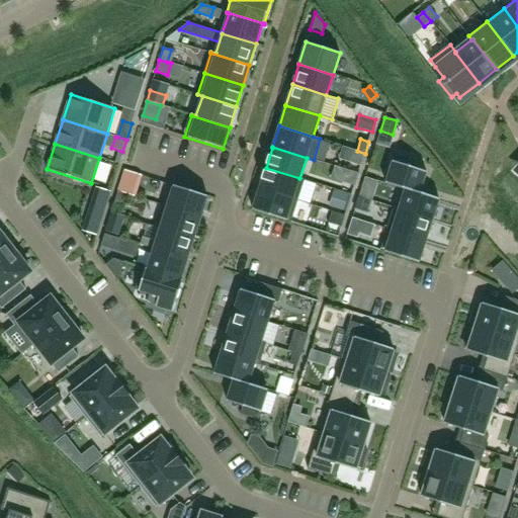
[(357,151),(353,150),(349,161),(361,165),(365,154),(357,151)]
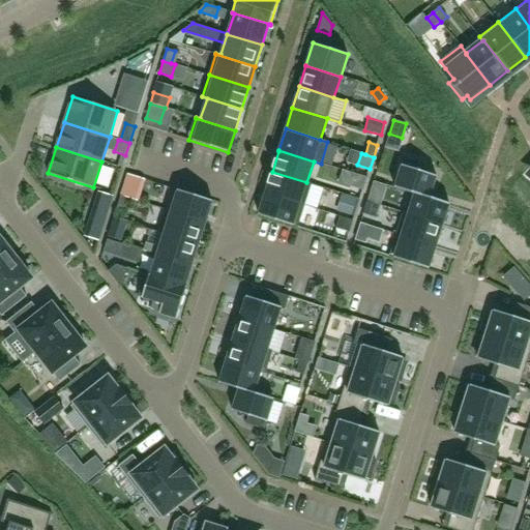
[(410,190),(430,197),(436,176),(420,171),(422,163),(404,157),(394,187),(409,193),(410,190)]
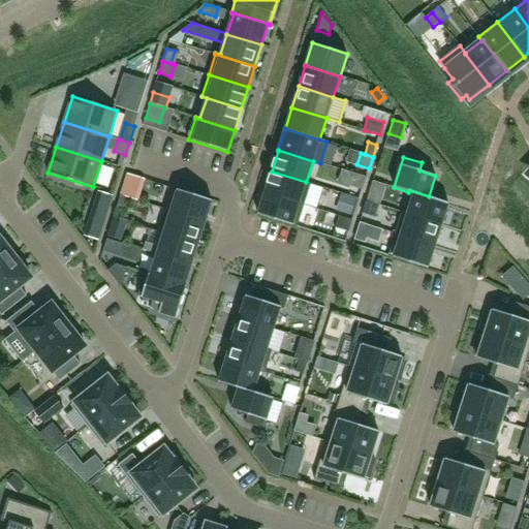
[(311,184),(306,182),(272,172),(265,192),(304,205),(311,184)]
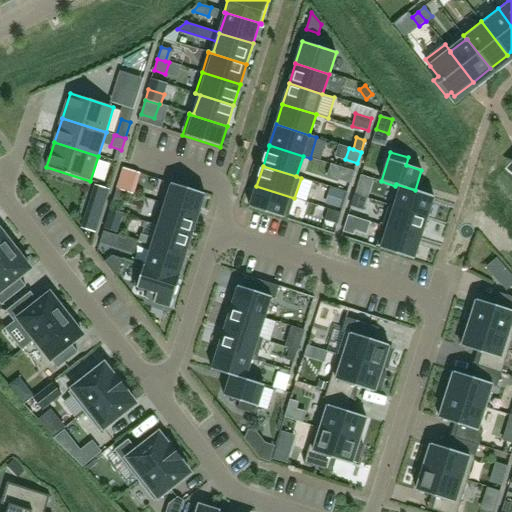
[(137,172),(124,168),(117,189),(124,192),(130,194),(137,172)]
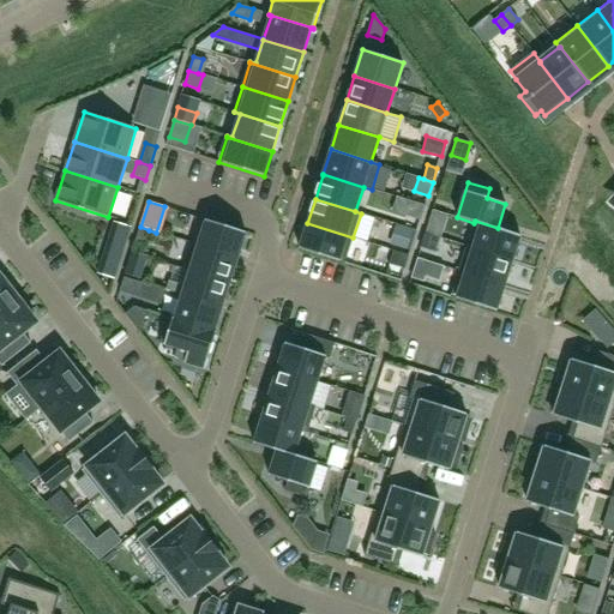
[(425,206),(411,202),(407,215),(420,220),(425,206)]
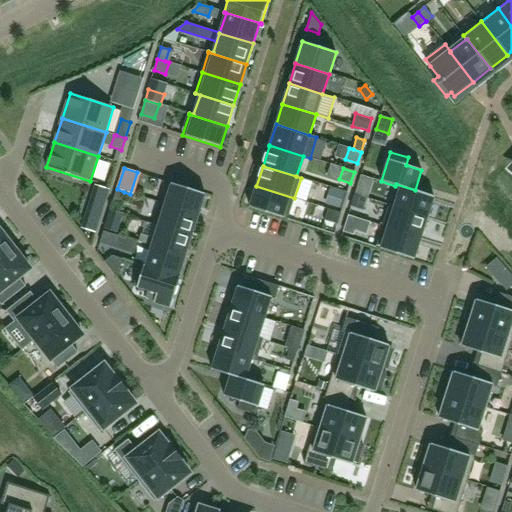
[(160,203),(198,215),(205,194),(171,183),(165,204),(161,202),(160,203)]
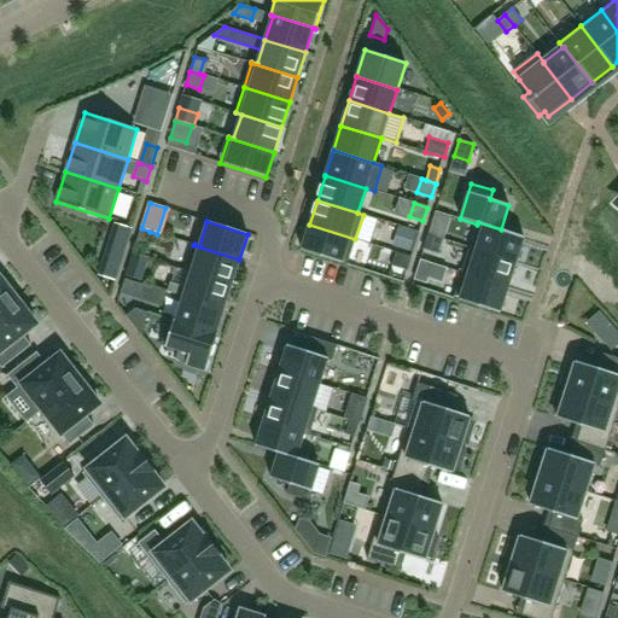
[(470,248),(516,262),(524,237),(501,229),(478,222),(477,225),(483,226),(476,249),(470,248)]
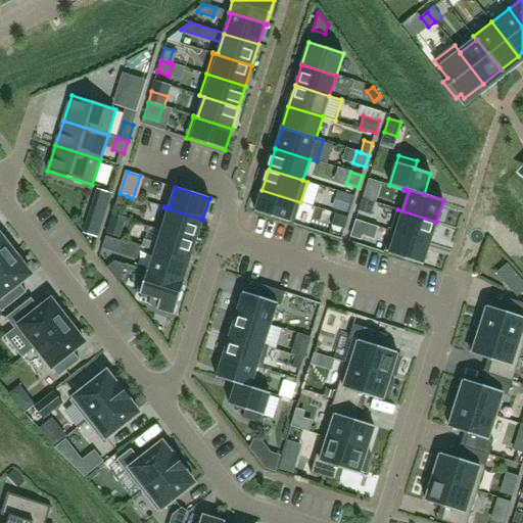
[(254,211),(294,225),(300,202),(262,190),(254,211)]
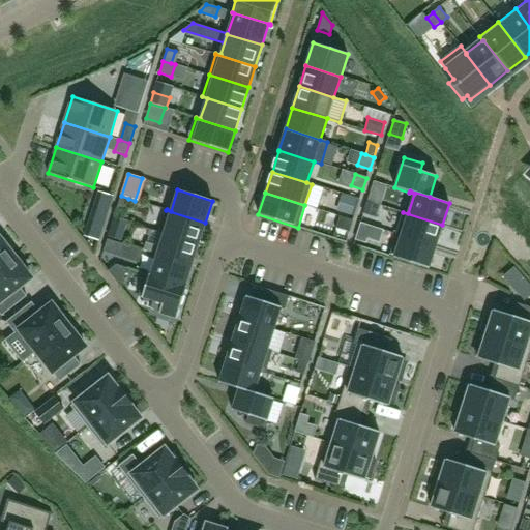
[(371,193),(367,202),(379,205),(382,196),(371,193)]
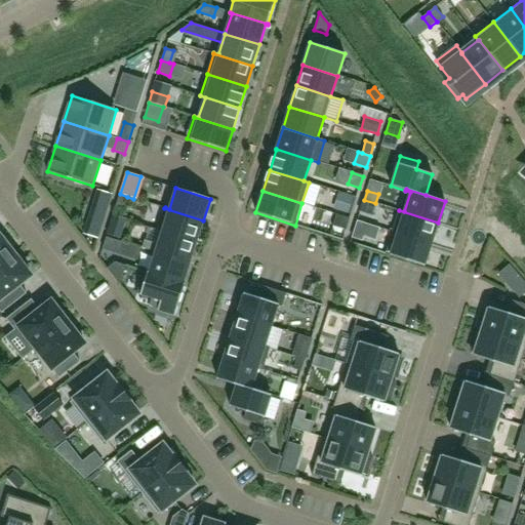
[(339,193),(336,202),(351,207),(354,197),(339,193)]
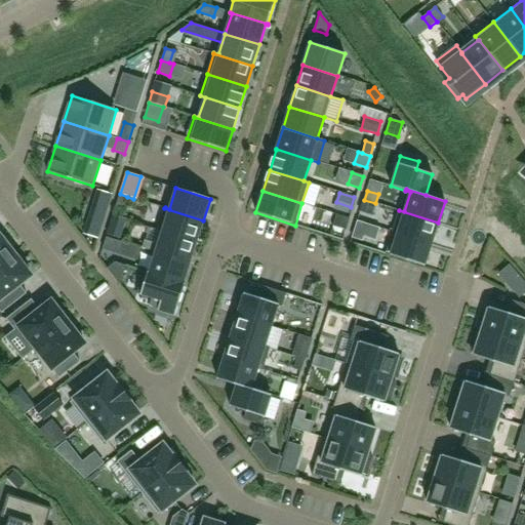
[(127,197),(120,194),(116,206),(123,208),(127,197)]
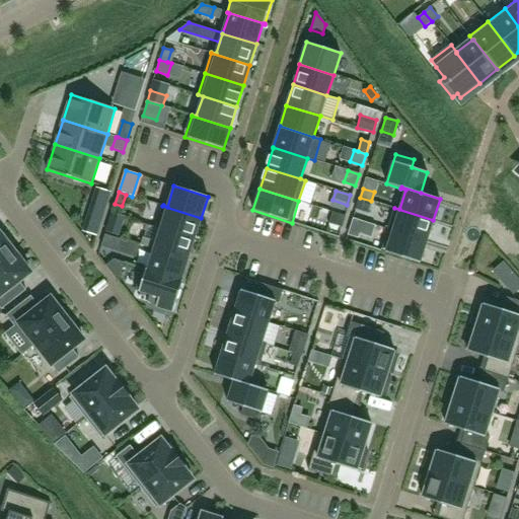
[(360,198),(356,210),(369,214),(373,202),(371,201),(360,198)]
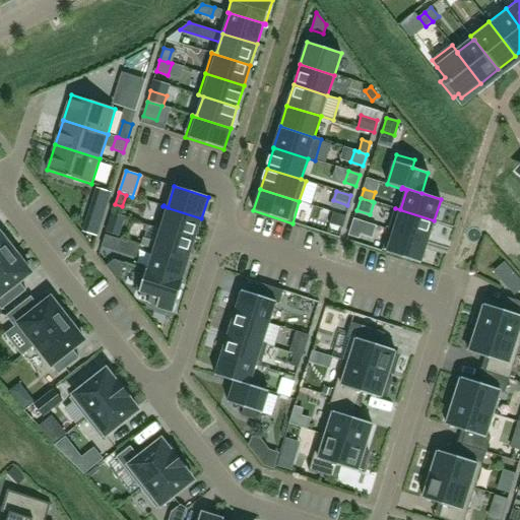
[(156,228),(195,240),(201,218),(163,206),(156,228)]
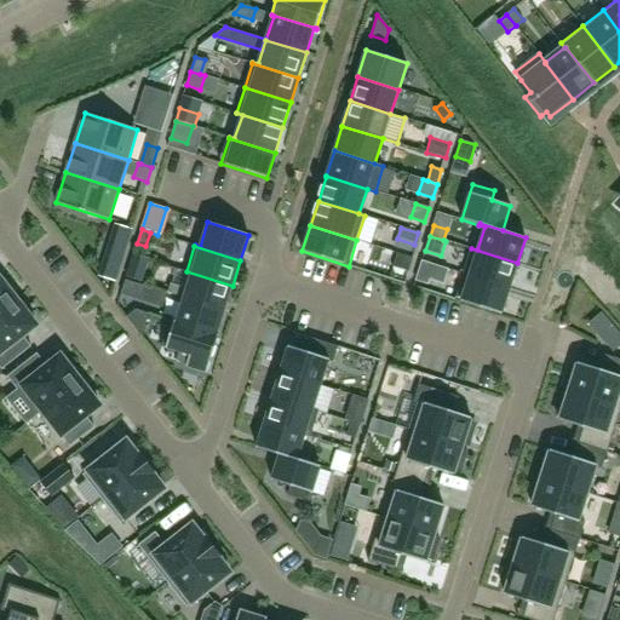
[(108,247),(99,276),(115,281),(125,252),(108,247)]
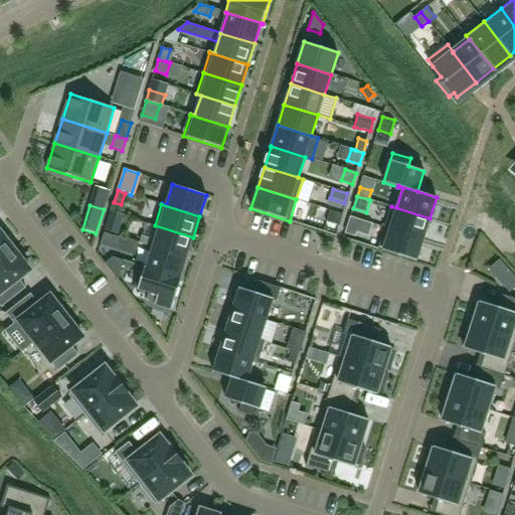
[(385,227),(423,239),(430,218),(391,206),(385,227)]
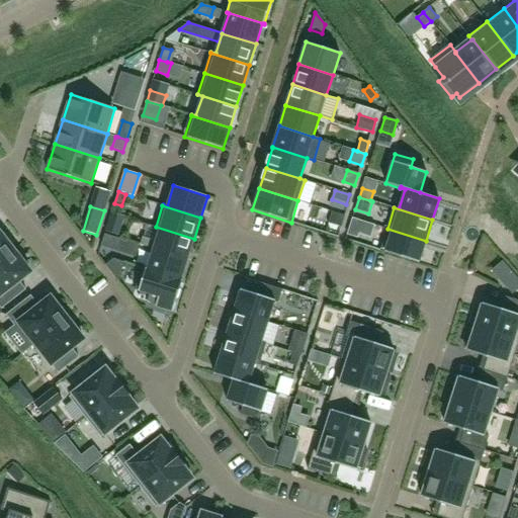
[(123,216),(111,211),(105,231),(117,236),(123,216)]
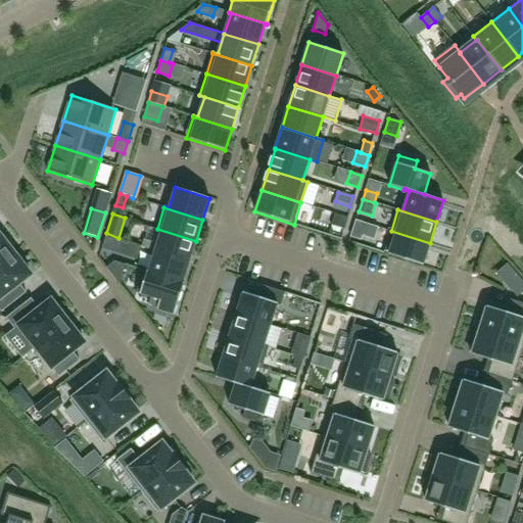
[(348,218),(335,214),(331,225),(344,229),(348,218)]
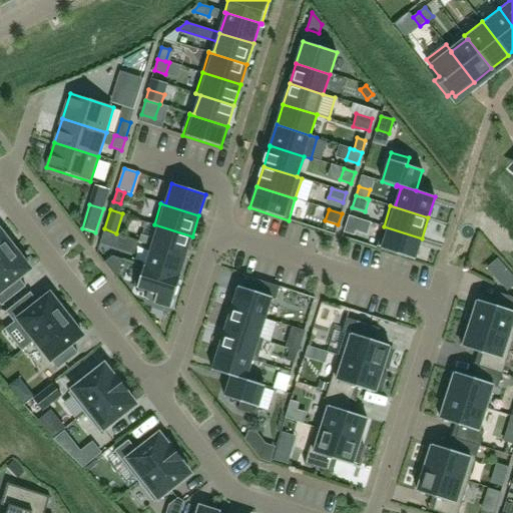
[(350,215),(345,231),(355,235),(356,231),(360,219),(350,215)]
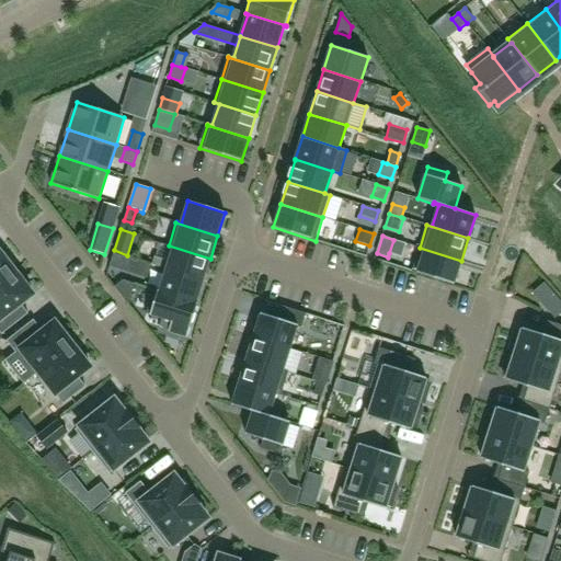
[(167,270),(203,281),(210,259),(169,245),(173,248),(167,270)]
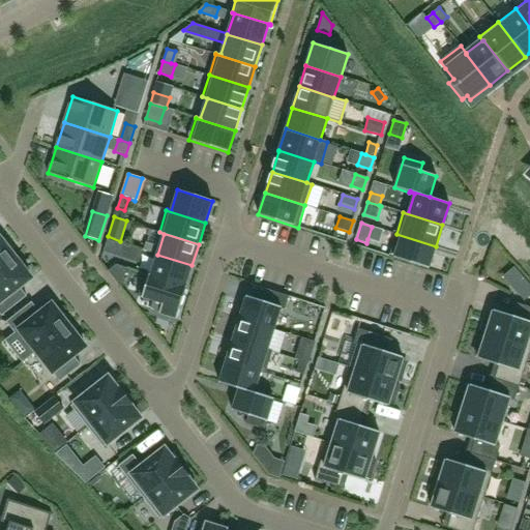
[(396,234),(389,256),(429,268),(436,246),(396,234)]
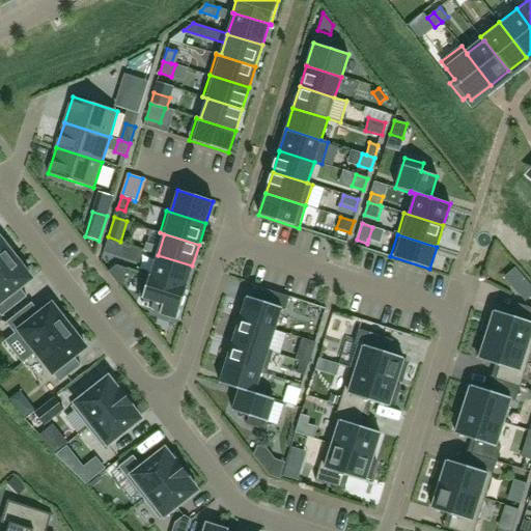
[(0,270),(16,257),(8,248),(8,249),(0,238),(0,270)]
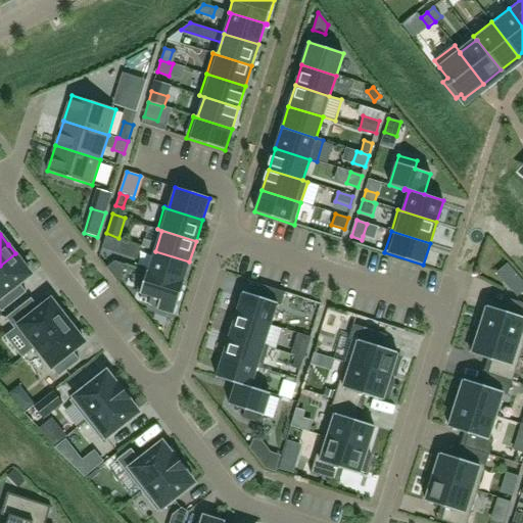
[(105,235),(102,247),(120,252),(124,241),(105,235)]
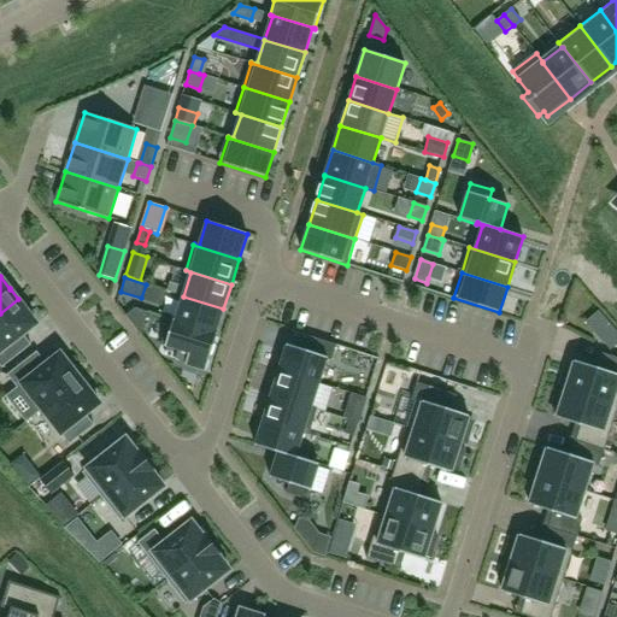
[(171,319),(217,334),(218,334),(216,333),(223,309),(183,297),(175,319),(171,318),(171,319)]
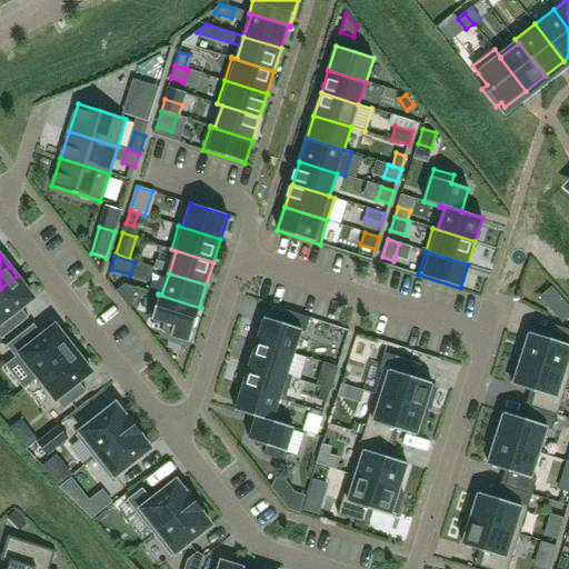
[(17,276),(0,289),(0,337),(1,339),(29,318),(21,309),(35,299),(22,283),(17,276)]
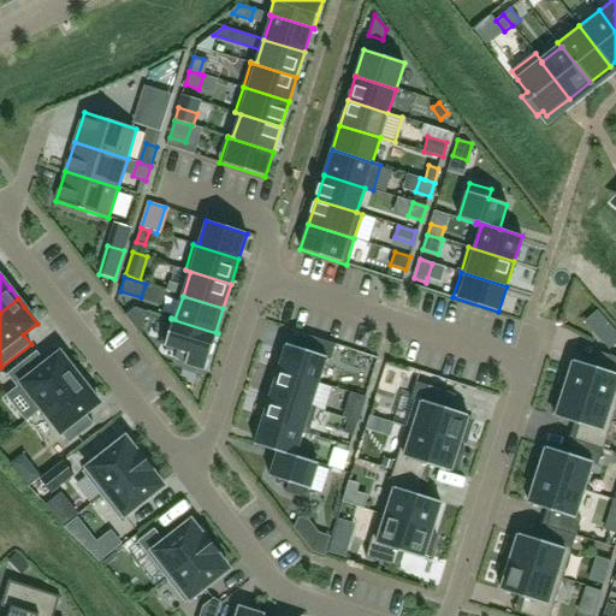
[(132,324),(140,333),(147,312),(135,308),(126,315),(132,324)]
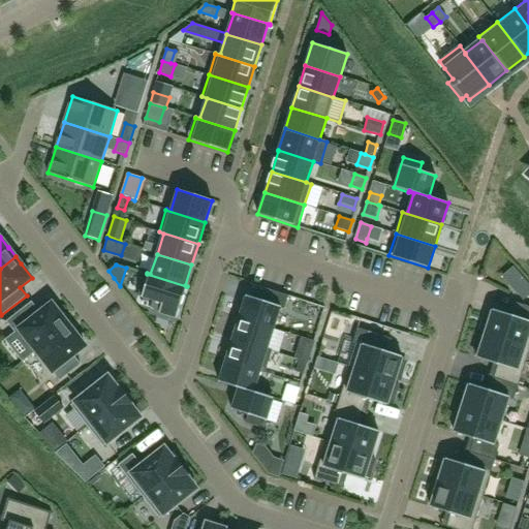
[(147,274),(139,296),(153,300),(150,308),(159,311),(159,312),(177,318),(186,286),(147,274)]
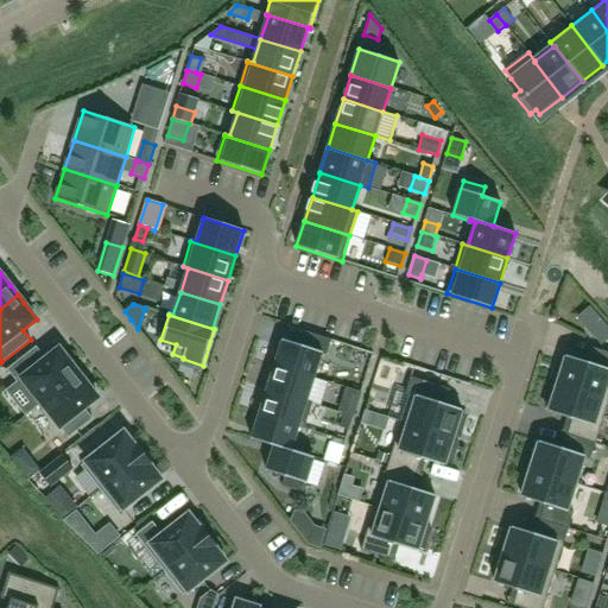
[(607,328),(606,325),(595,334),(602,343),(607,339),(607,328)]
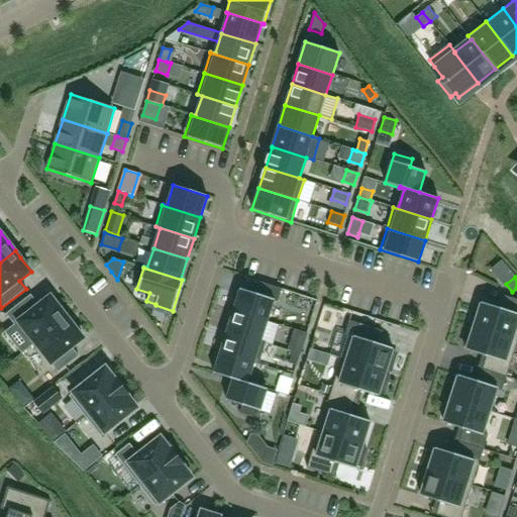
[(275,299),(274,301),(278,302),(282,289),(259,282),(255,294),(275,299)]
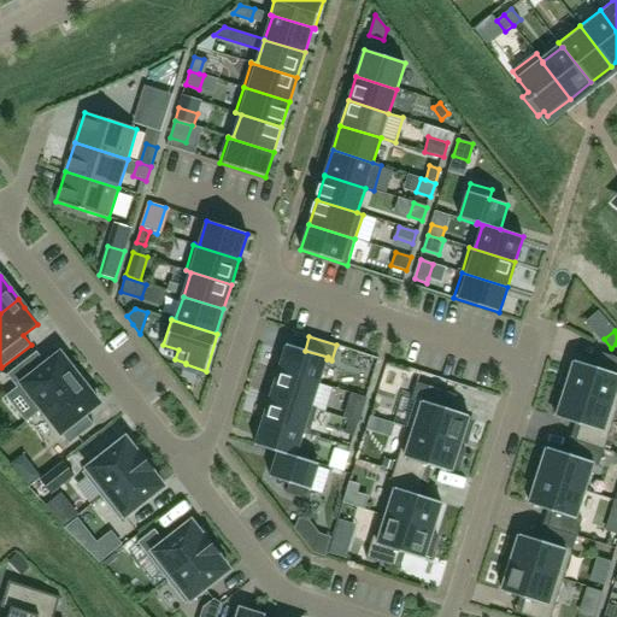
[(287,345),(278,370),(319,383),(327,359),(328,357),(305,351),(287,345)]
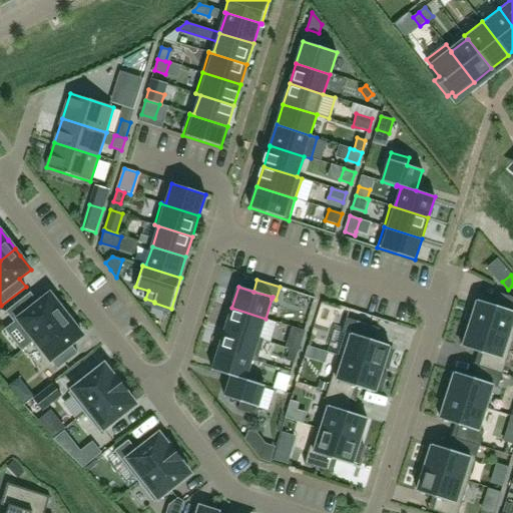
[(35,341),(67,316),(50,294),(38,303),(34,297),(9,316),(31,344),(35,341)]
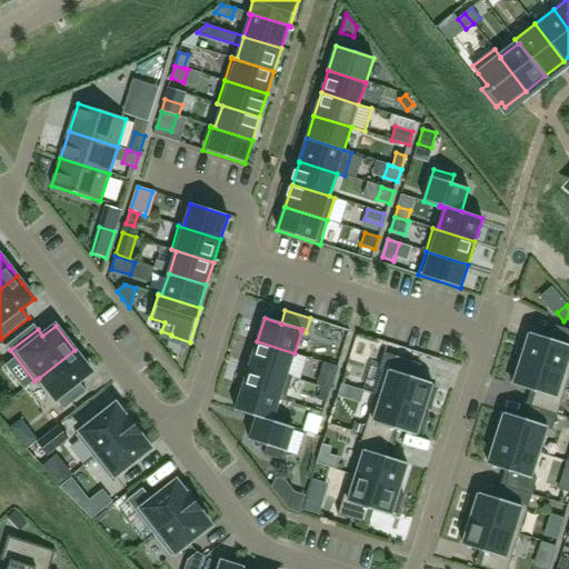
[(521,359),(568,373),(568,329),(556,326),(552,340),(530,333),(529,338),(523,336),(517,356),(522,358),(521,359)]
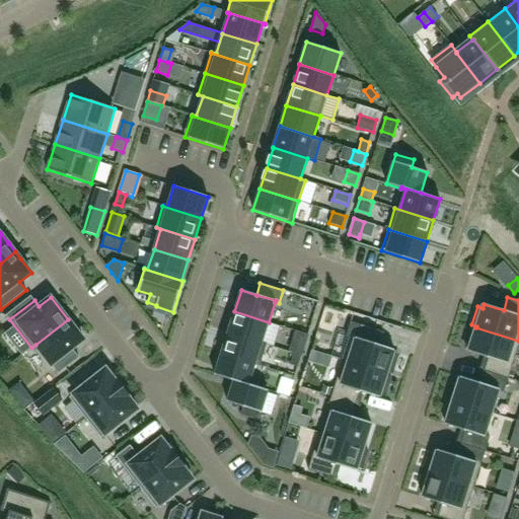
[(228,331),(262,343),(269,322),(234,311),(228,331)]
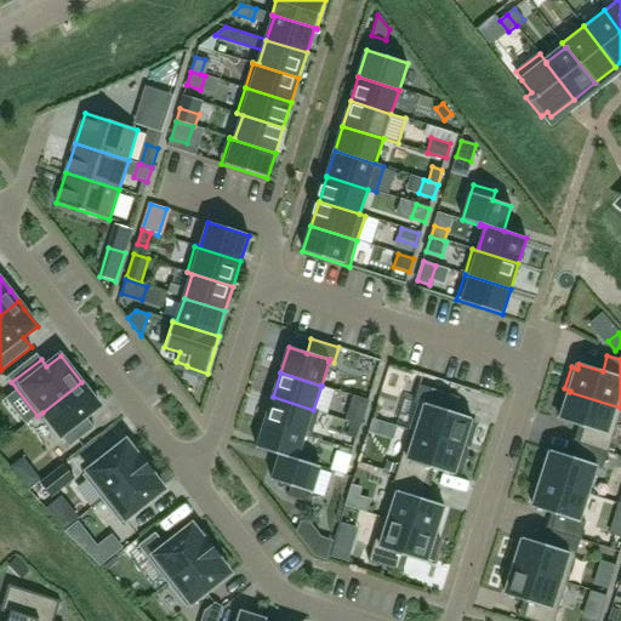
[(81,382),(43,412),(69,446),(95,427),(86,417),(101,406),(87,391),(89,389),(81,382)]
